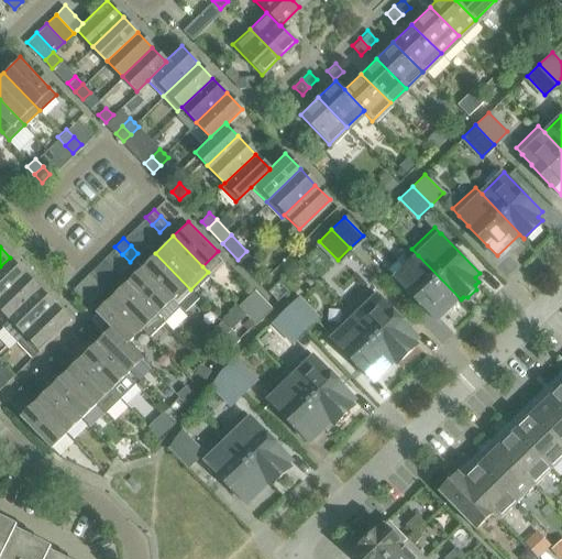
[(244,266),(253,258),(246,251),(238,260),(244,266)]
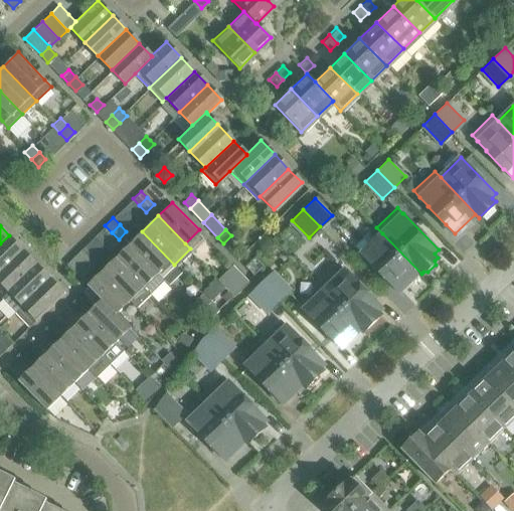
[(174,265),(142,231),(128,244),(155,273),(157,271),(162,276),(174,265)]
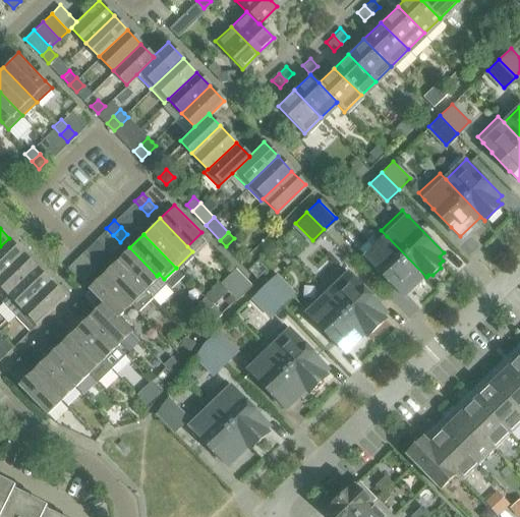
[(426,277),(387,236),(365,256),(374,266),(392,284),(393,284),(402,293),(422,274),(425,277),(426,277)]
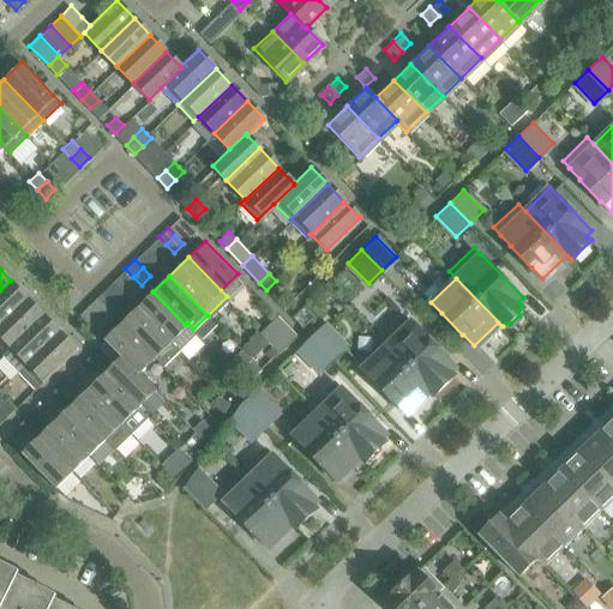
[(0,324),(28,299),(11,281),(0,290),(0,324)]
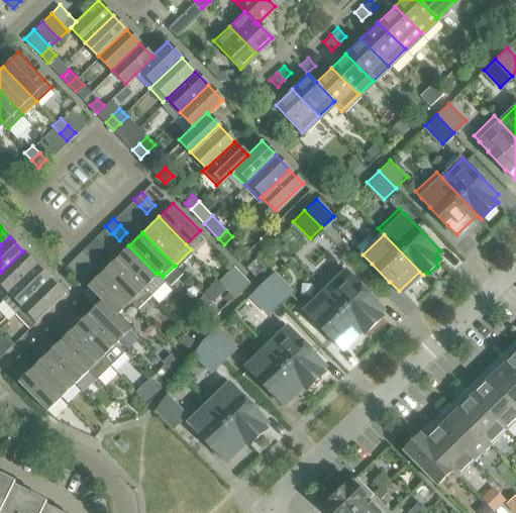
[(83,261),(92,252),(85,245),(77,253),(83,261)]
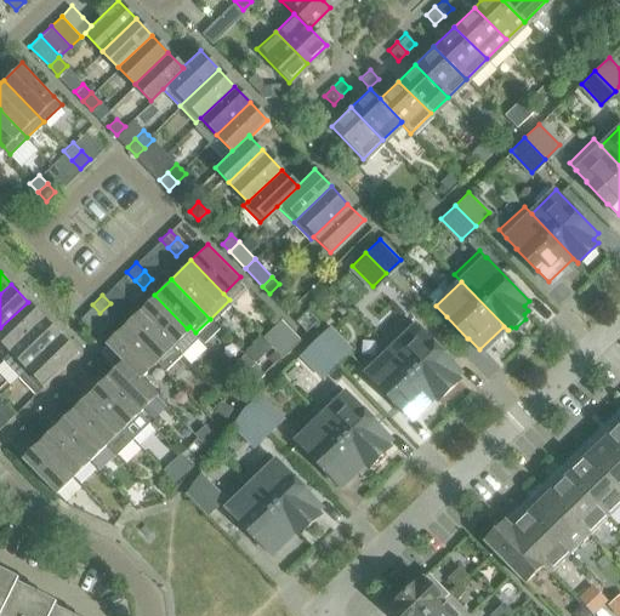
[(187,329),(154,295),(138,311),(181,353),(195,338),(187,329)]
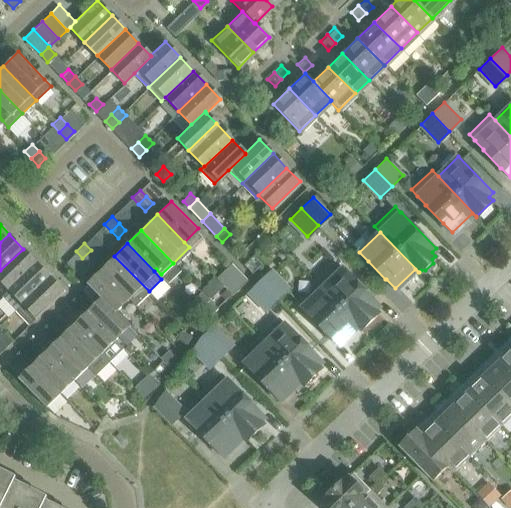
[(0,280),(8,289),(36,262),(23,249),(0,270),(0,280)]
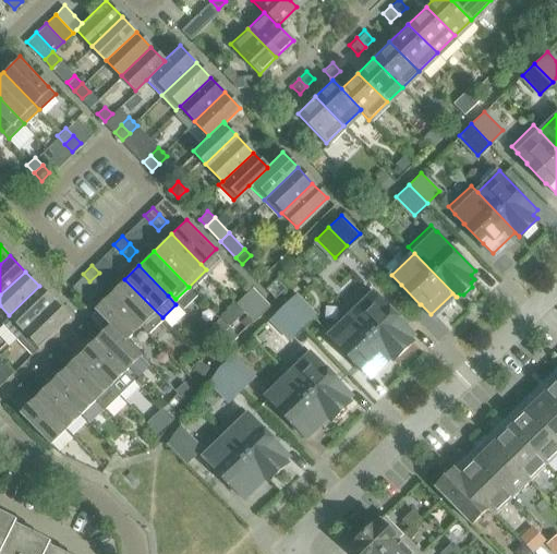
[(97,289),(106,280),(99,273),(89,281),(97,289)]
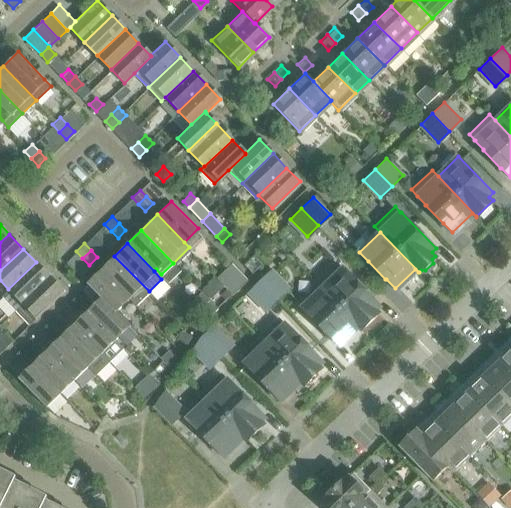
[(149,291),(114,256),(101,269),(128,296),(135,304),(149,291)]
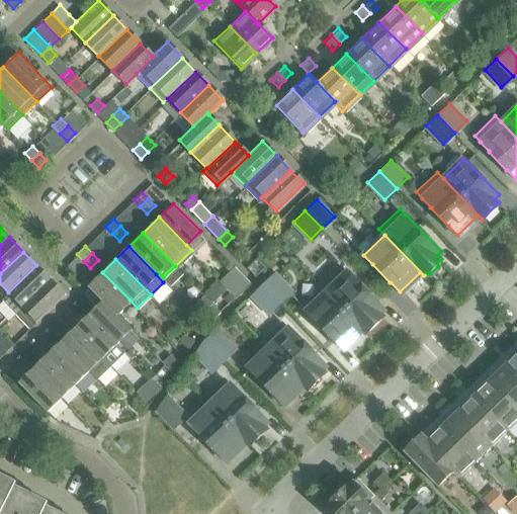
[(199,295),(216,313),(252,279),(236,262),(199,295)]
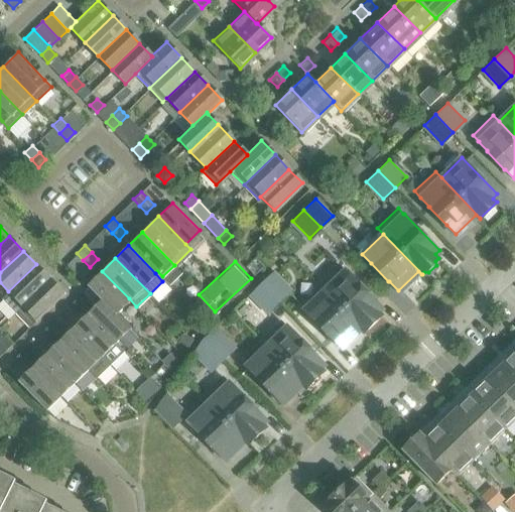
[(21,305),(49,278),(36,264),(8,291),(1,297),(14,311),(21,305)]
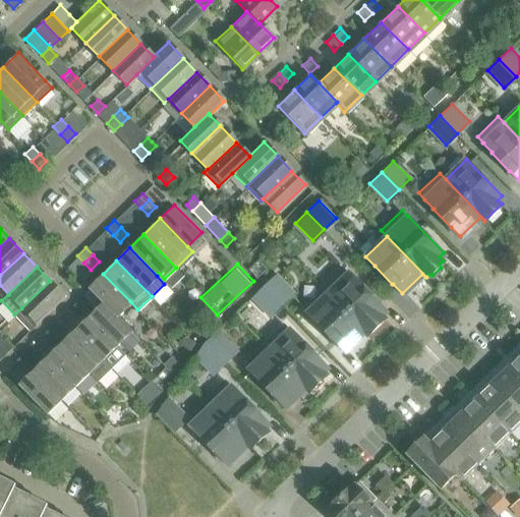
[(385,309),(349,272),(349,273),(343,267),(323,286),(329,292),(367,334),(385,318),(381,313),(385,309)]
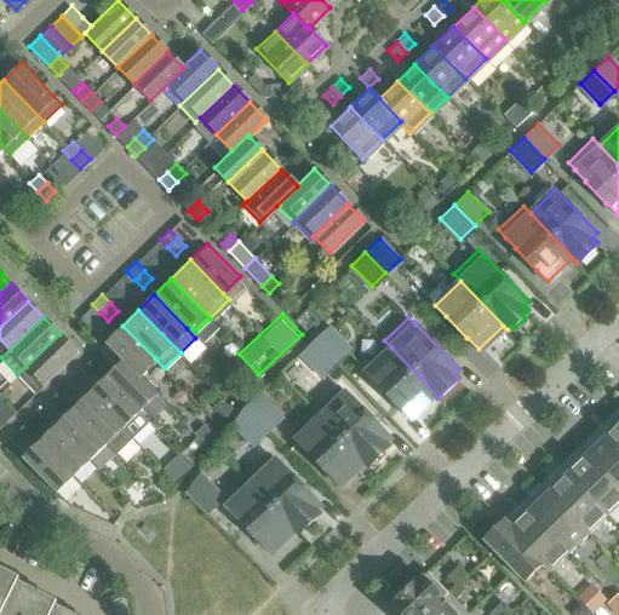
[(155,358),(122,326),(104,343),(121,360),(122,358),(138,374),(155,358)]
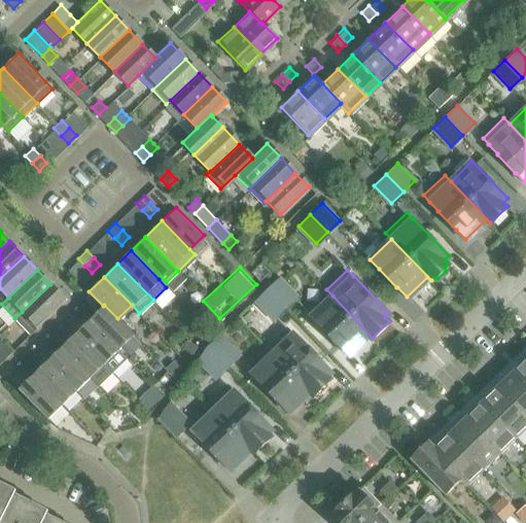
[(296,294),(279,277),(267,288),(284,306),(296,294)]
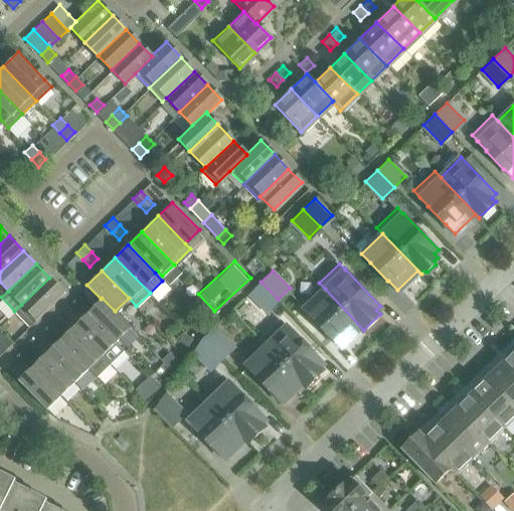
[(34,318),(62,291),(49,278),(21,305),(14,311),(27,325),(34,318)]
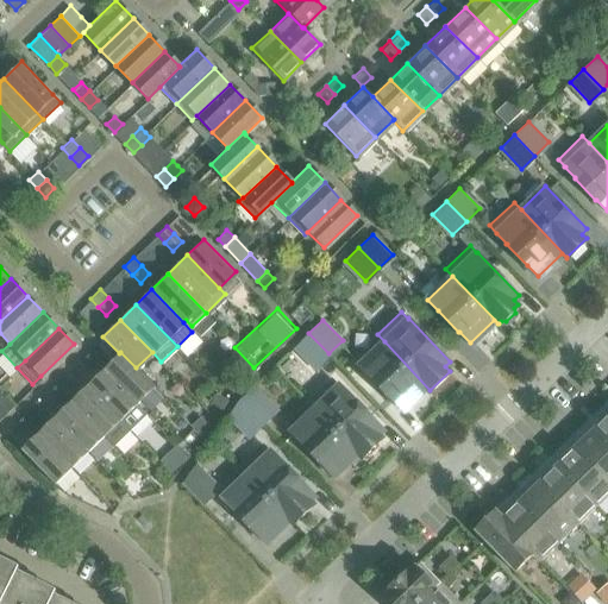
[(328,353),(308,333),(295,346),(315,366),(328,353)]
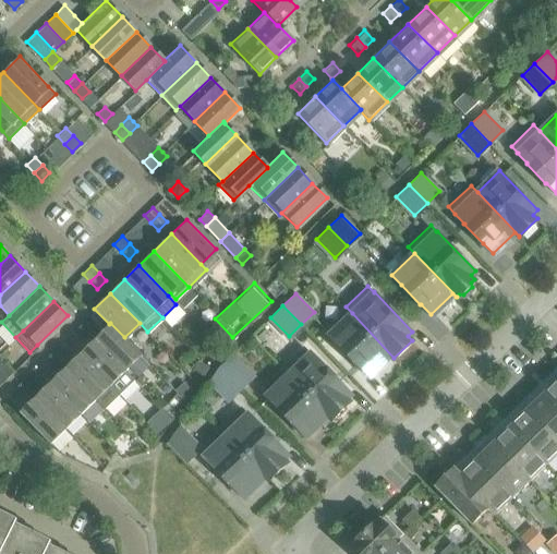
[(394,358),(352,313),(329,335),(339,345),(338,346),(358,365),(358,364),(367,375),(389,353),(394,358)]
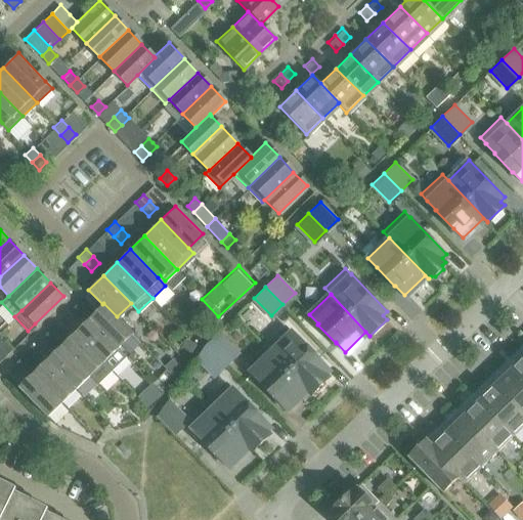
[(90,304),(82,296),(75,303),(83,310),(90,304)]
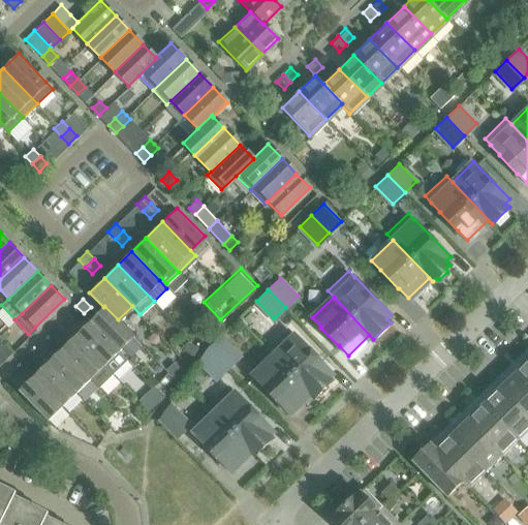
[(84,313),(75,306),(69,312),(76,320),(84,313)]
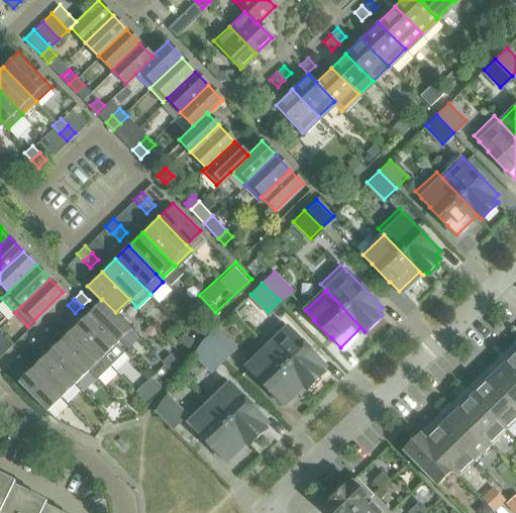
[(129,326),(115,312),(102,299),(101,300),(88,313),(115,340),(129,326)]
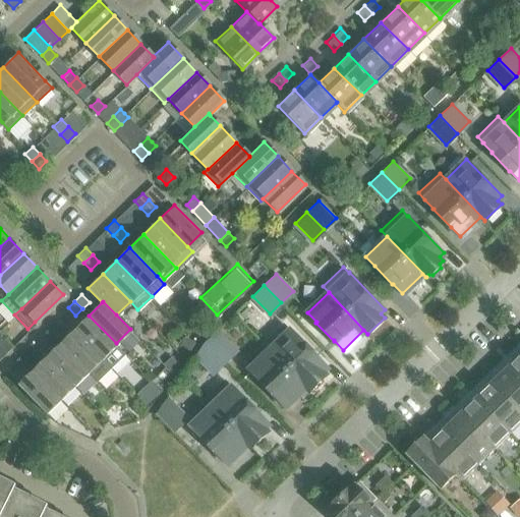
[(116,343),(89,316),(75,329),(111,366),(125,352),(116,343)]
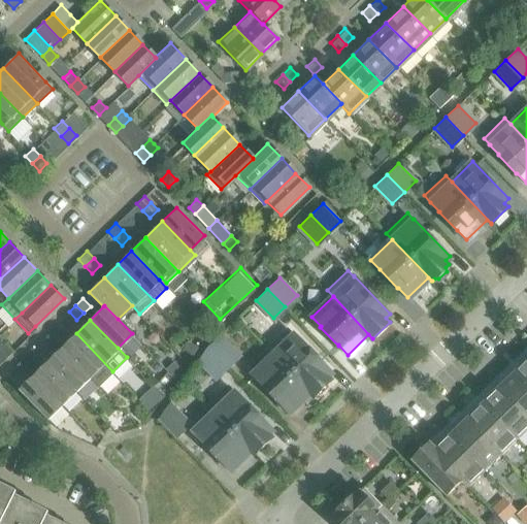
[(62,333),(55,326),(47,332),(55,340),(62,333)]
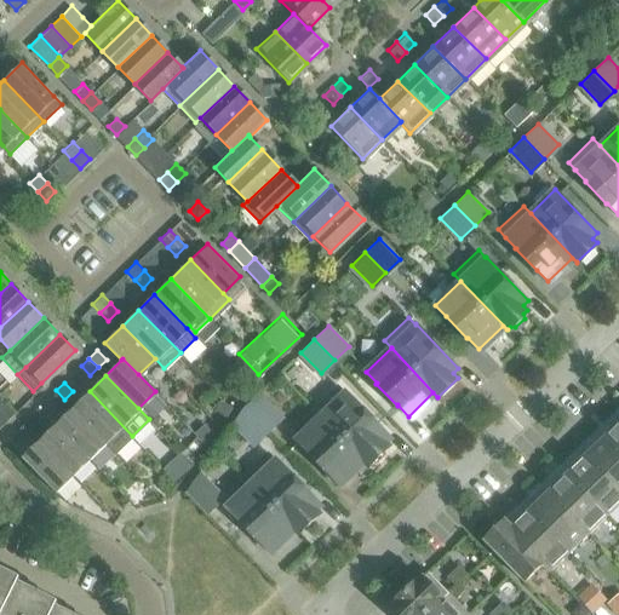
[(389,435),(347,391),(345,391),(338,384),(314,408),(321,415),(368,464),(371,461),(376,463),(385,453),(384,448),(388,444),(384,441),(389,435)]
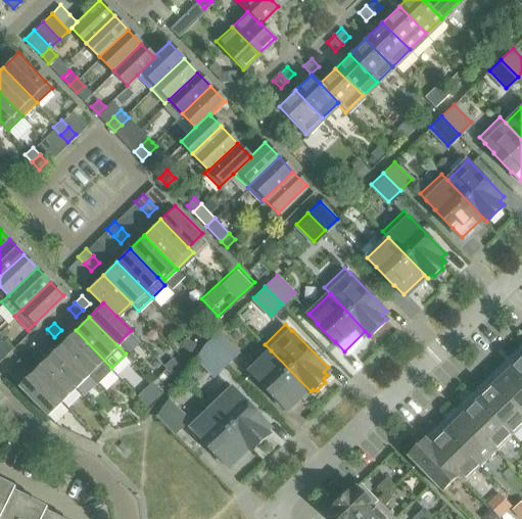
[(54,337),(47,329),(40,336),(47,344),(54,337)]
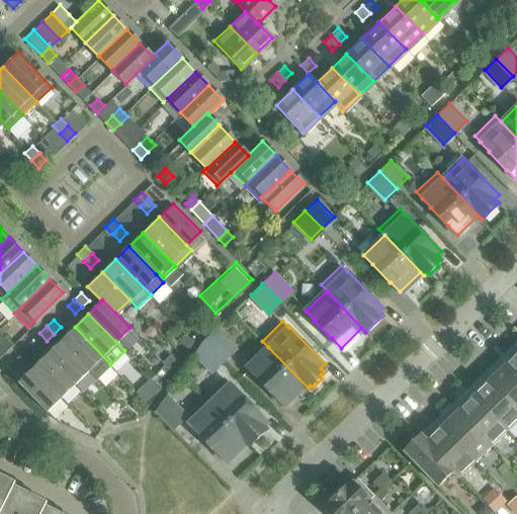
[(110,364),(75,327),(61,341),(87,368),(96,377),(110,364)]
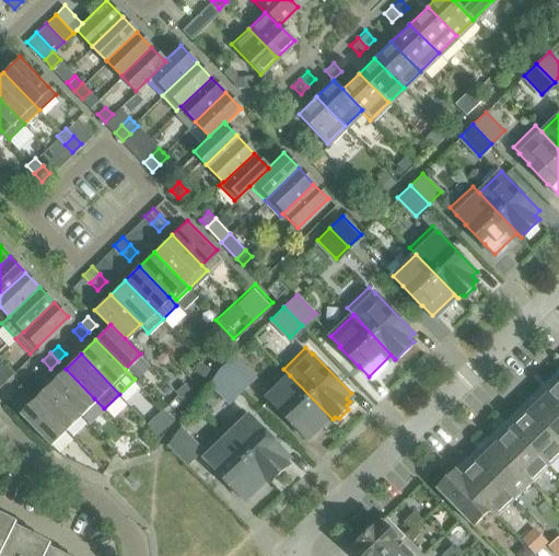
[(255,377),(234,355),(221,367),(242,389),(255,377)]
